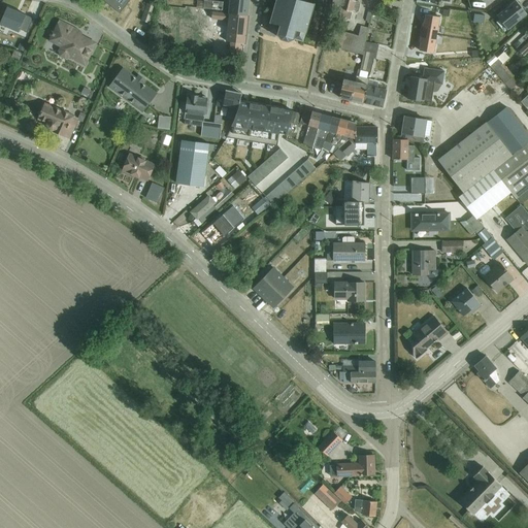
[(99,0),(100,1),(100,0),(103,0),(106,1),(102,5),(112,13),(121,3),(117,0),(99,0)]
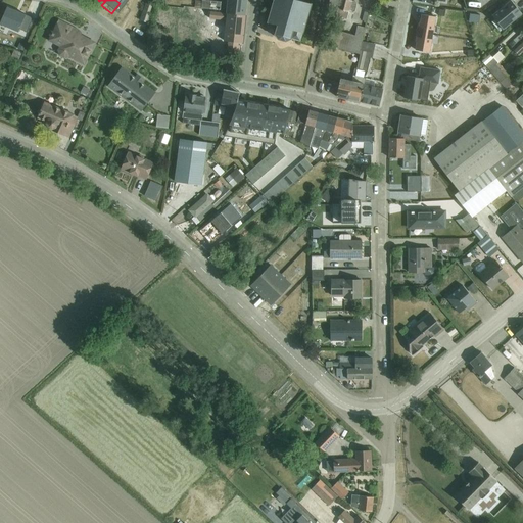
[(221,2),(202,0),(201,2),(195,1),(194,7),(220,10),(221,2)]
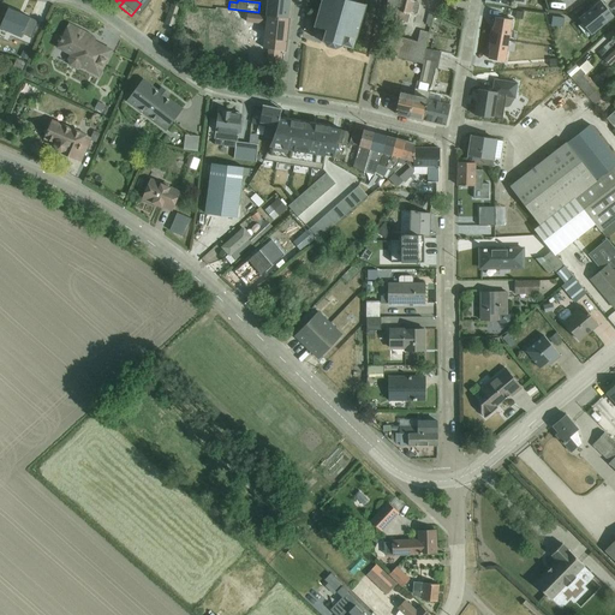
[(291,0),(262,0),(262,11),(267,11),(266,16),(288,18),(290,13),(291,0)]
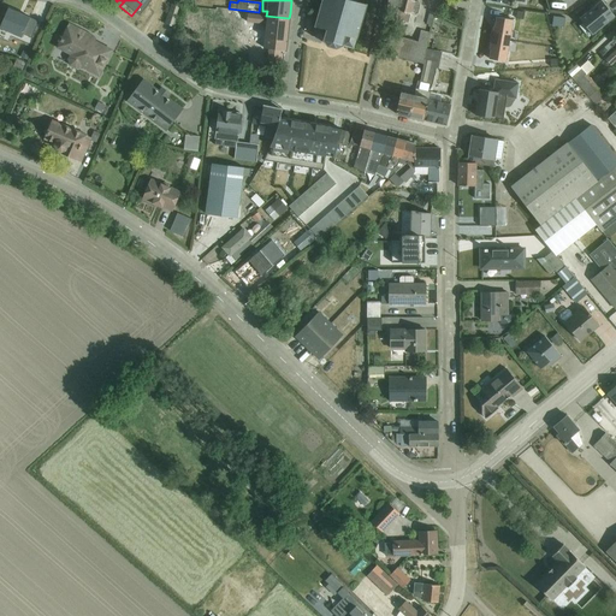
[(323,0),(312,37),(324,41),(327,46),(336,48),(342,46),(354,49),(356,40),(357,40),(366,7),(367,5),(365,5),(357,3),(357,0),(323,0)]
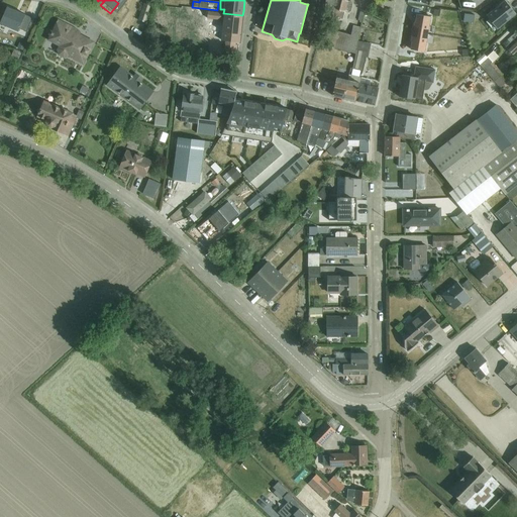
[(325,0),(323,9),(333,12),(331,17),(343,19),(345,12),(348,13),(350,12),(352,5),(351,2),(348,1),(347,0),(325,0)]
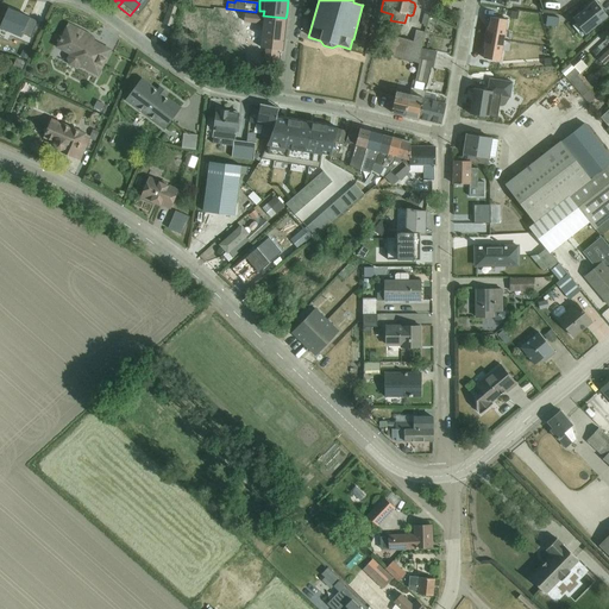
[(576,23),(584,33),(585,35),(608,17),(595,1),(572,18),(576,23)]
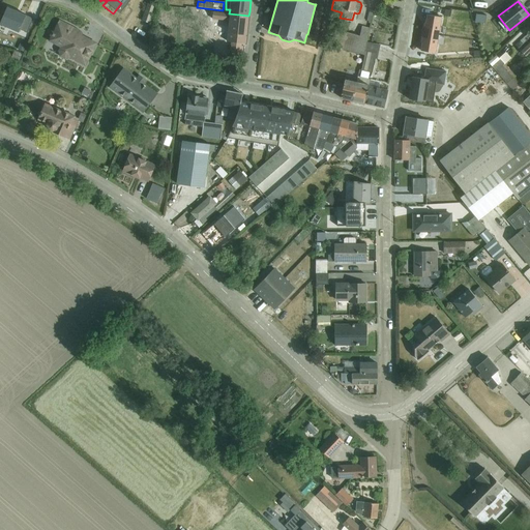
[(149,24),(155,5),(147,3),(142,21),(149,24)]
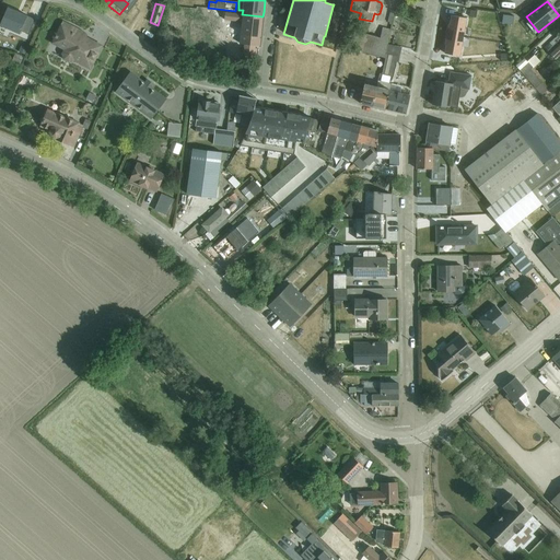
[(8,8),(0,24),(0,25),(20,34),(21,32),(30,35),(35,20),(8,8)]
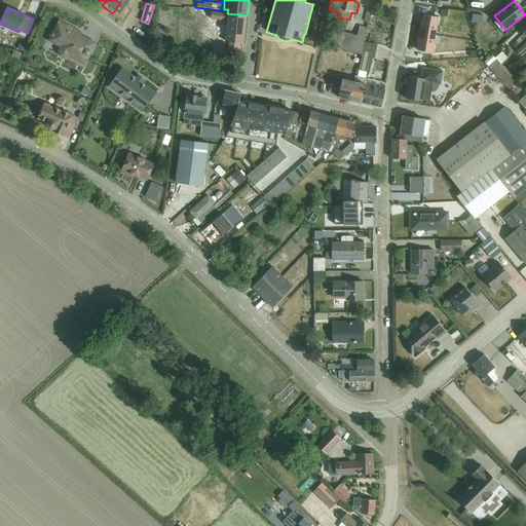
[(368,24),(370,13),(374,14),(374,11),(367,9),(364,22),(366,22),(365,23),(368,24)]
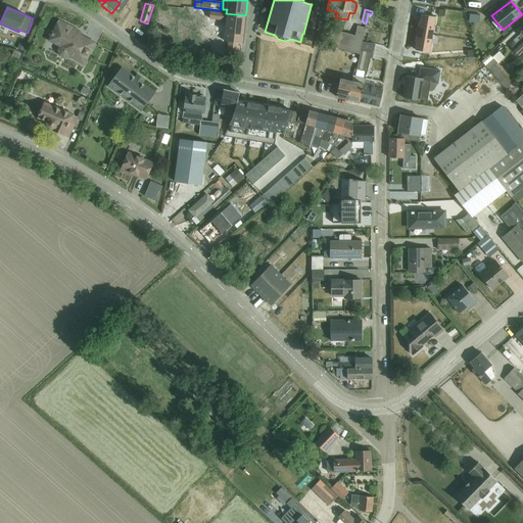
[(242,43),(245,15),(226,13),(206,11),(205,18),(226,20),(224,41),(242,43)]
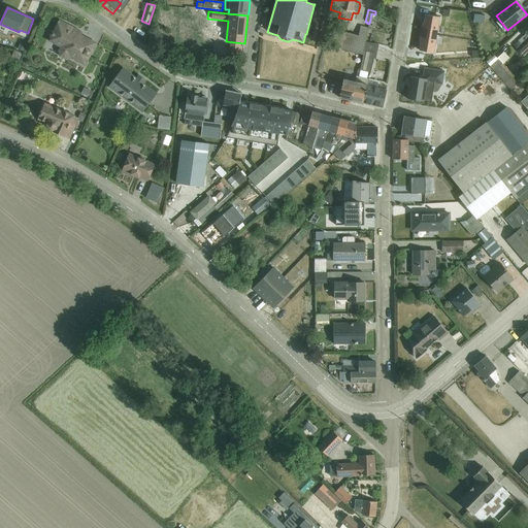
[(474,13),(473,22),(484,23),(485,15),(474,13)]
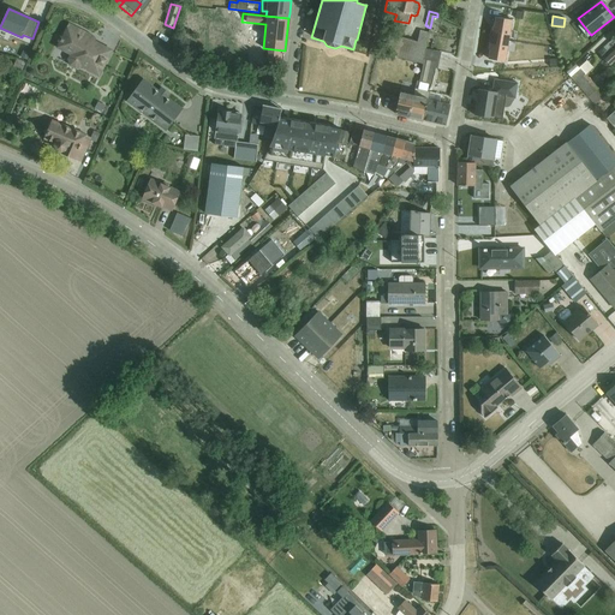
[(590,34),(581,23),(578,27),(586,36),(590,34)]
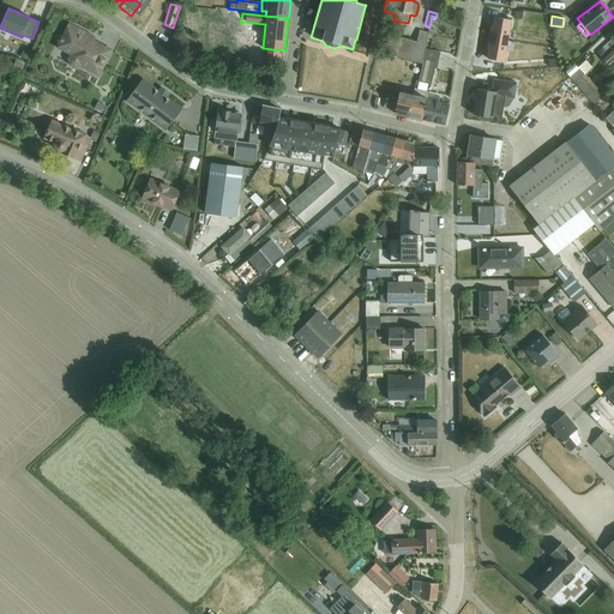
[(70,24),(58,49),(70,55),(67,59),(70,66),(76,70),(80,67),(98,77),(112,50),(91,41),(89,37),(91,36),(91,35),(89,36),(86,36),(88,34),(70,24)]
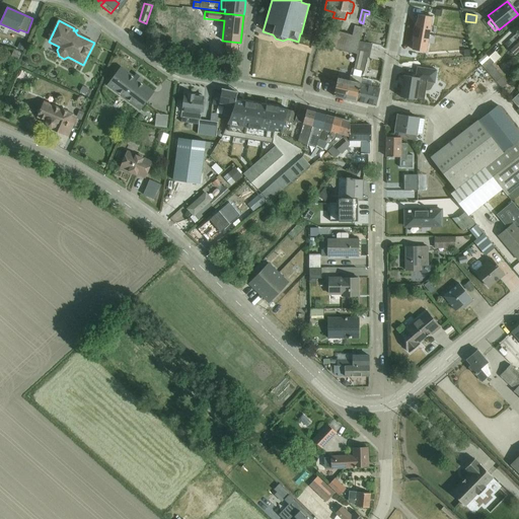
[(359,42),(362,28),(354,25),(352,35),(332,29),(328,46),(357,54),(357,50),(359,42)]
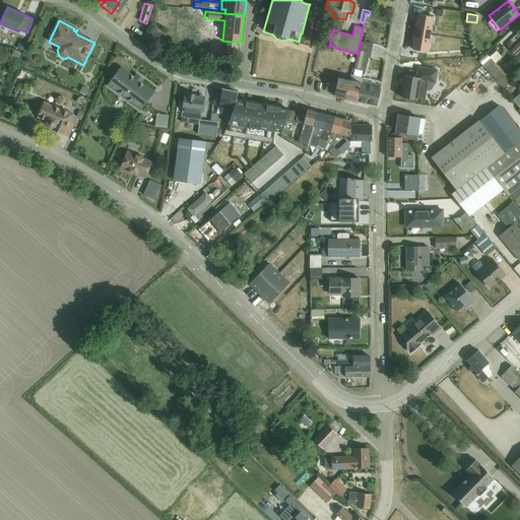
[(507,36),(510,39),(518,30),(514,27),(507,36)]
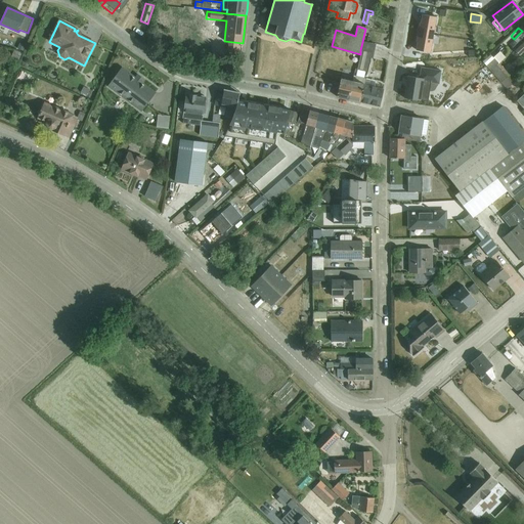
[(523,31),(509,45),(519,56),(523,52),(523,31)]
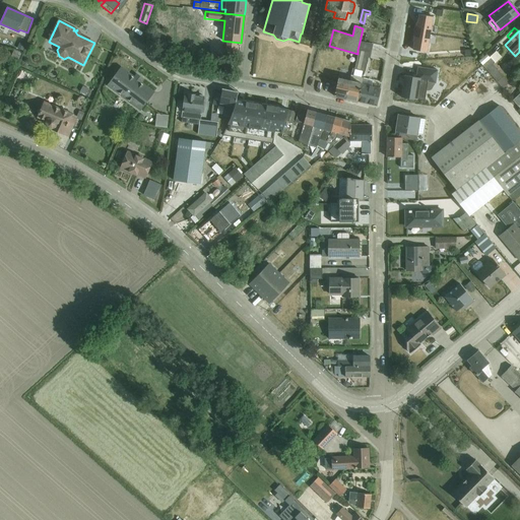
[(400,55),(418,58),(436,56),(436,57),(464,56),(463,41),(433,43),(433,40),(428,40),(429,38),(421,37),(421,40),(403,37),(400,55)]
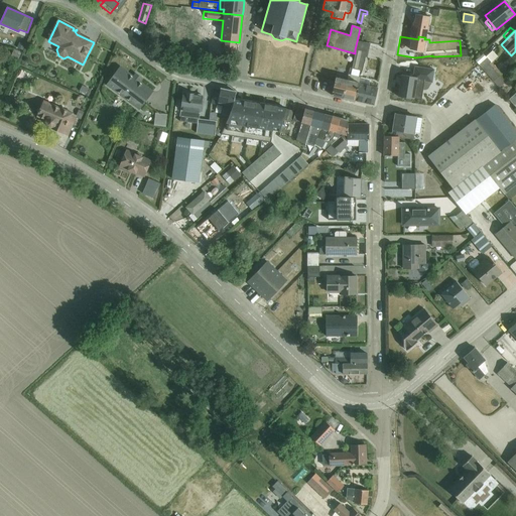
[(367,51),(365,57),(367,57),(370,43),(357,41),(355,49),(367,51)]
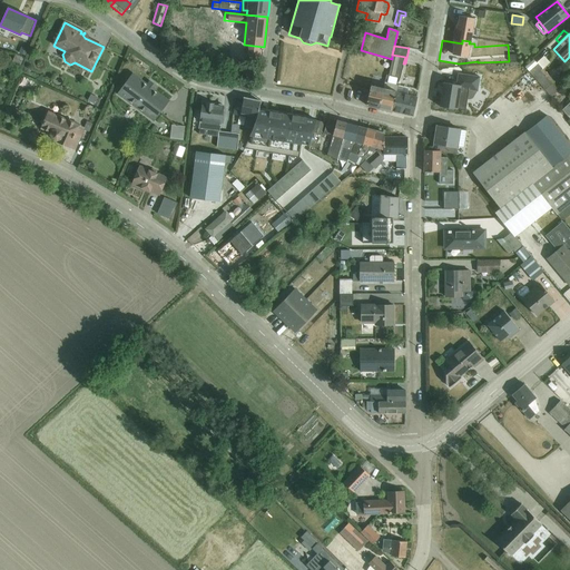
[(262,60),(263,50),(243,49),(243,57),(262,60)]
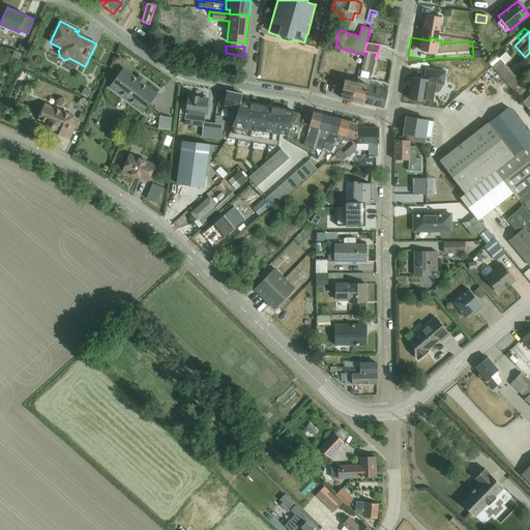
[(22,54),(15,51),(10,60),(19,63),(22,54)]
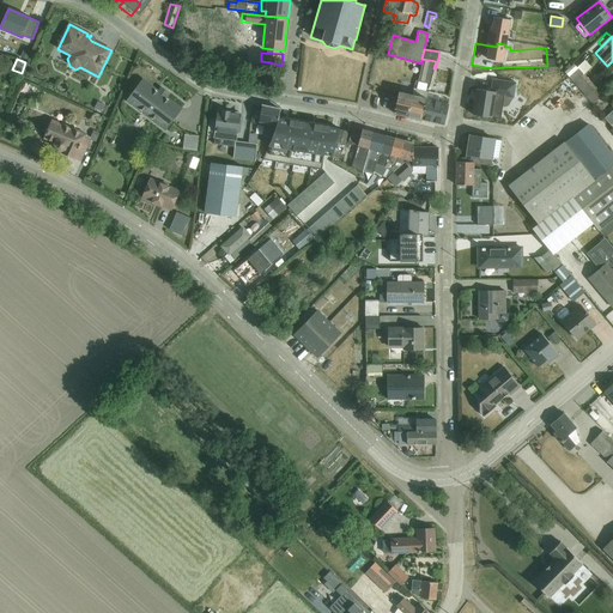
[(436,61),(422,59),(422,64),(418,82),(430,84),(434,68),(436,61)]
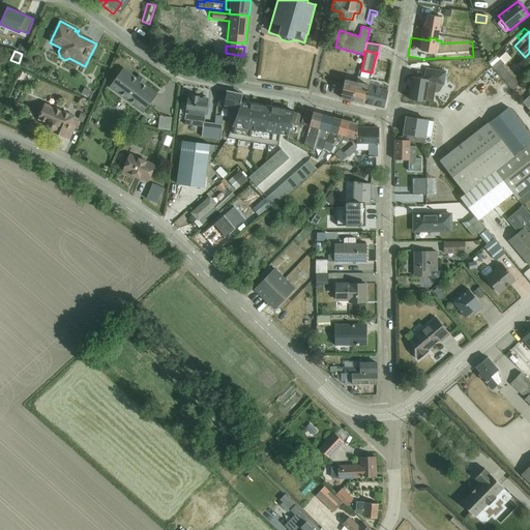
[(505,64),(511,59),(505,52),(499,58),(496,55),(488,62),(512,91),(519,85),(513,79),(516,77),(505,64)]
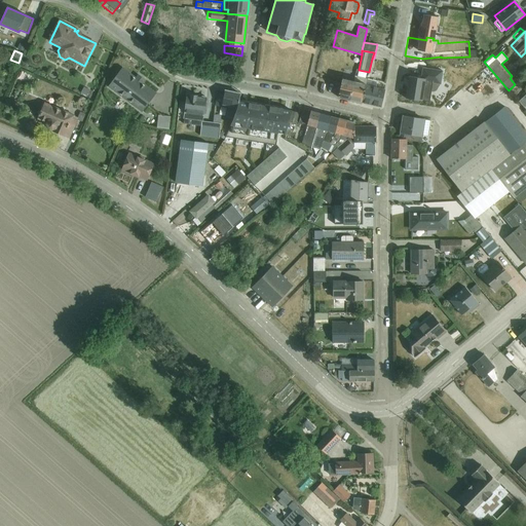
[(422,68),(420,79),(409,77),(406,99),(428,102),(430,89),(429,88),(430,83),(441,85),(443,71),(422,68)]
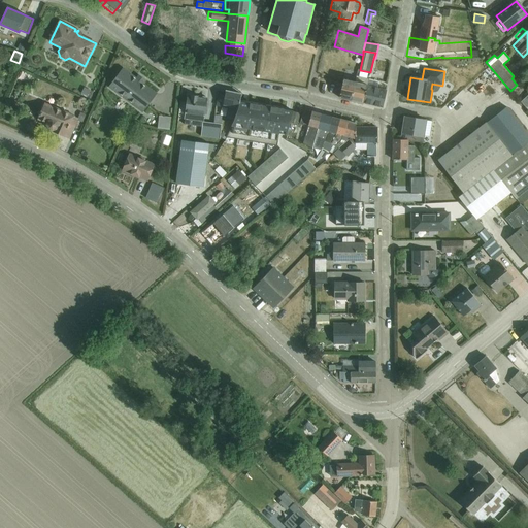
[(109,89),(141,112),(156,95),(141,85),(143,83),(142,80),(139,78),(137,78),(136,80),(123,70),(109,89)]
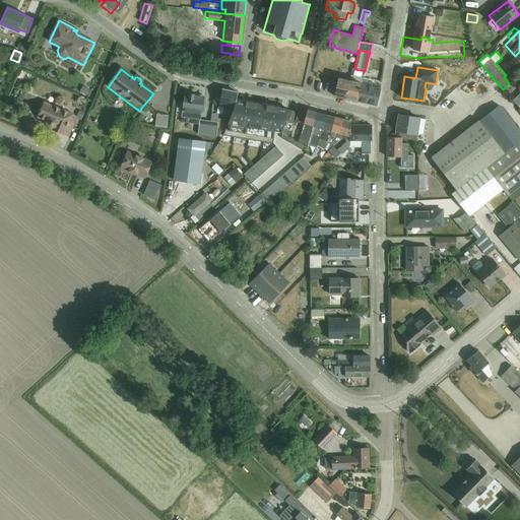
[(346,99),(350,80),(338,77),(334,96),(346,99)]
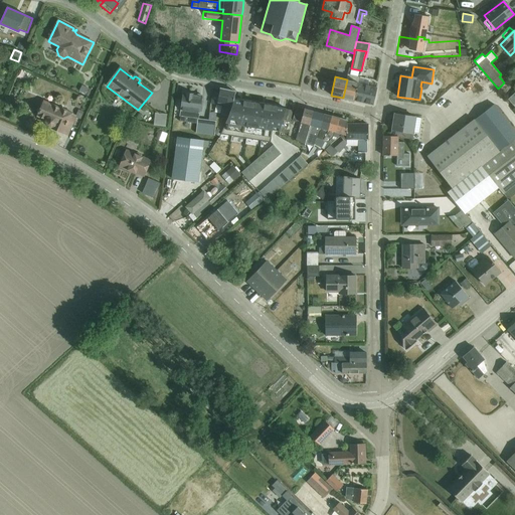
[(354,101),(358,82),(349,79),(347,79),(343,98),(354,101)]
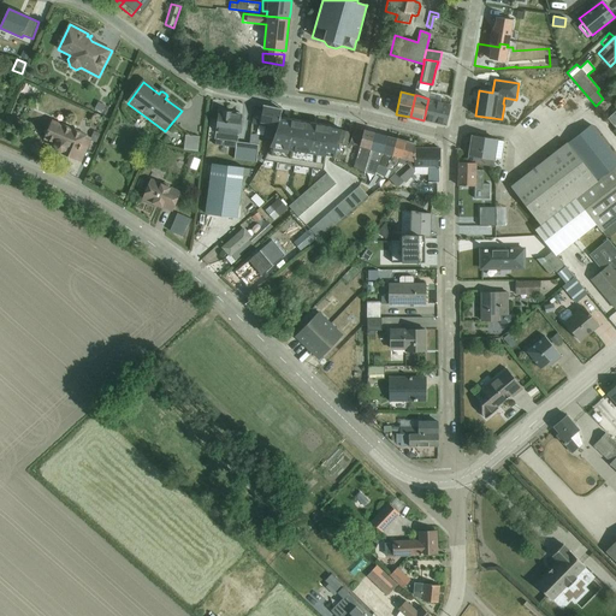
[(450,106),(438,102),(439,98),(430,95),(428,99),(424,120),(446,125),(450,106)]
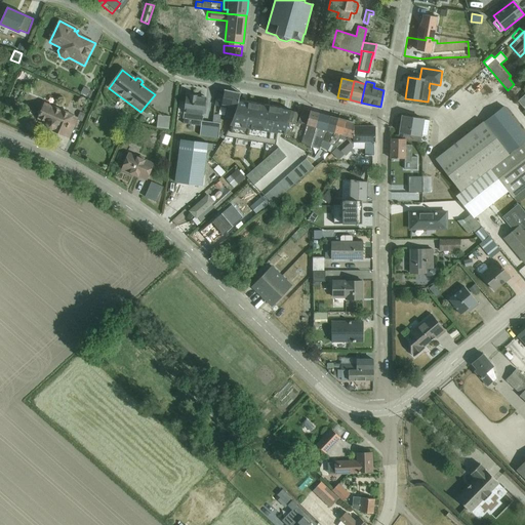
[(83,87),(80,93),(86,96),(89,90),(83,87)]
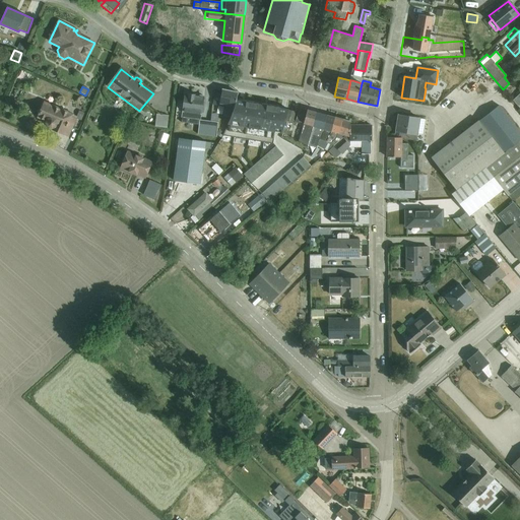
[(232,118),(237,92),(222,89),(218,109),(224,110),(223,116),(232,118)]
